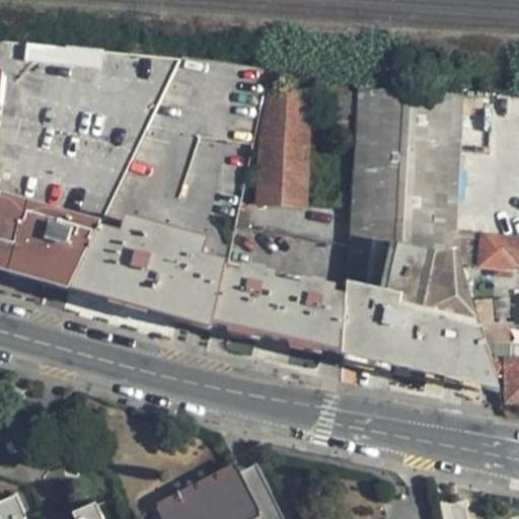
[(252,144),(268,69),(262,68),(181,56),(147,128),(252,144)]
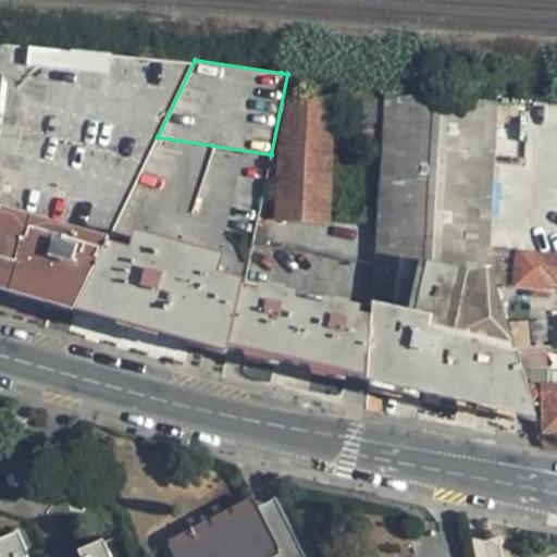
[(338,96),(341,79),(305,76),(294,74),(280,152),(276,218),(326,221),(332,102),(338,96)]
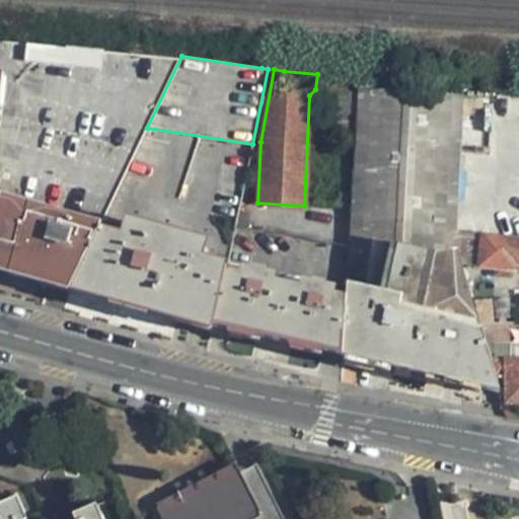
[(358,78),(317,74),(315,89),(338,92),(357,94),(358,78)]
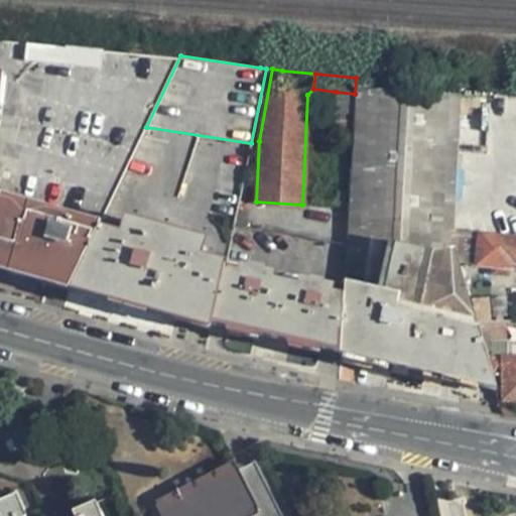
[(493,117),(492,90),(416,79),(408,78),(398,78),(390,78),(356,78),(355,94),(353,130),(344,296),(341,353),(496,388),(491,373),(487,358),(487,357),(453,240),(449,230),(455,230),(459,152),(493,153),(494,124),(495,117),(493,117)]
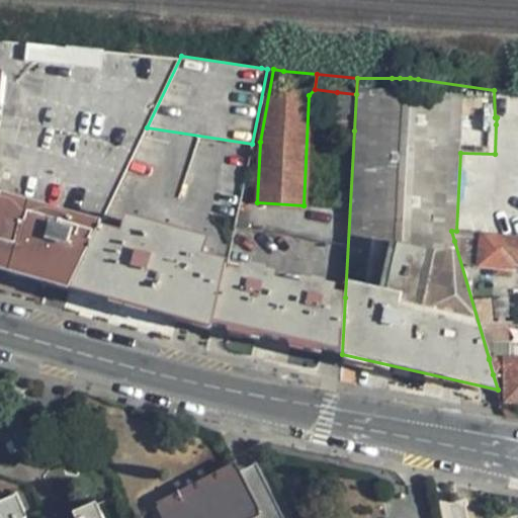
[(337,131),(354,131),(356,94),(337,92),(337,131)]
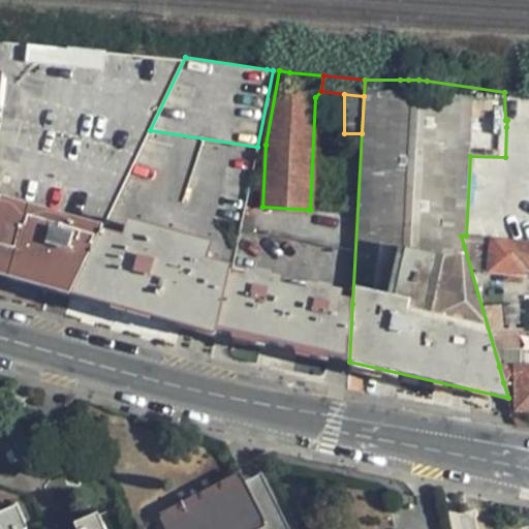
[(0,270),(73,291),(99,236),(103,227),(2,198),(1,203),(0,201),(0,270)]
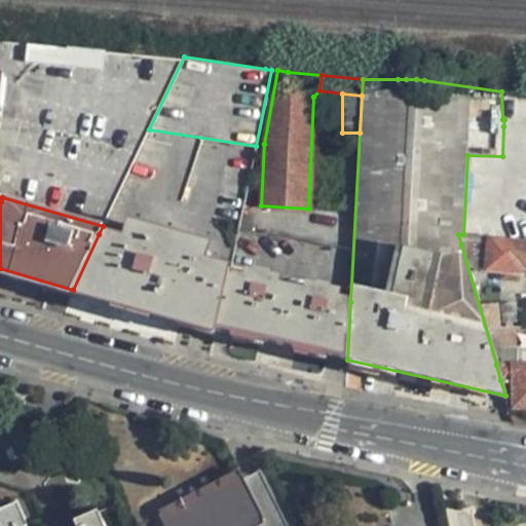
[(127,242),(99,234),(73,290),(218,331),(229,274),(230,271),(201,263),(205,247),(134,226),(127,242)]
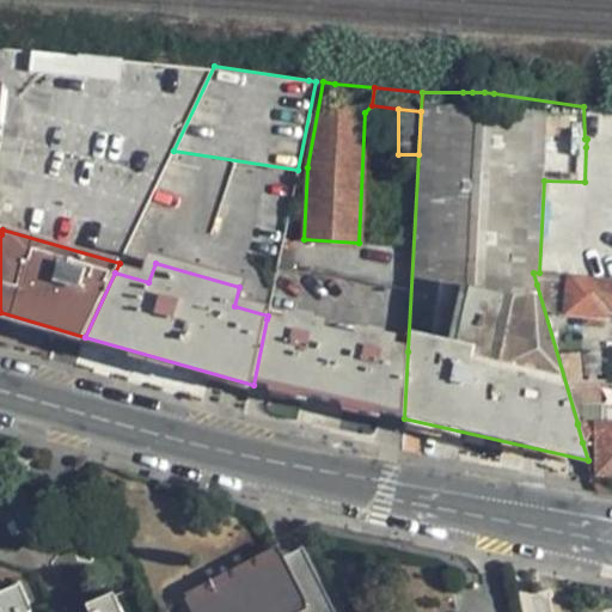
[(582,314),(606,316),(607,310),(611,310),(611,279),(539,273),(533,273),(537,285),(549,286),(548,311),(582,314)]
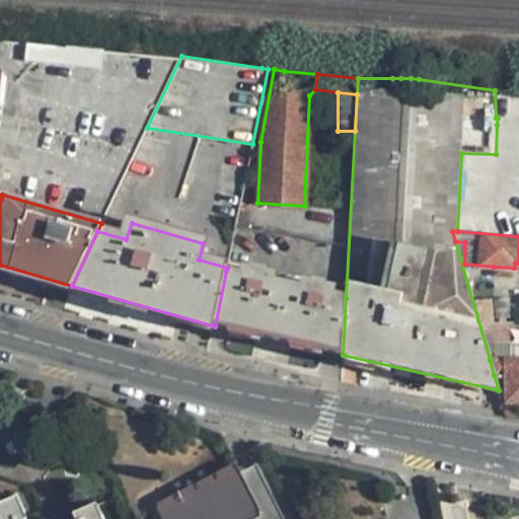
[(343,355),(346,298),(326,293),(327,284),(312,281),(310,290),(268,280),(270,271),(253,267),(250,276),(226,271),(215,326),(343,355)]
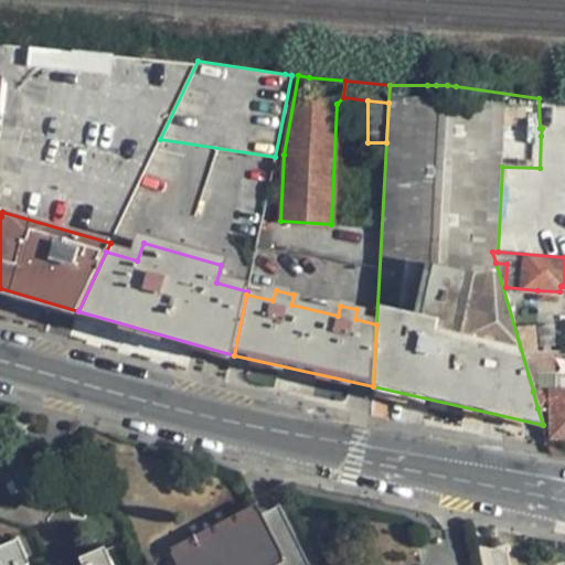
[(558,302),(560,291),(537,290),(537,300),(558,302)]
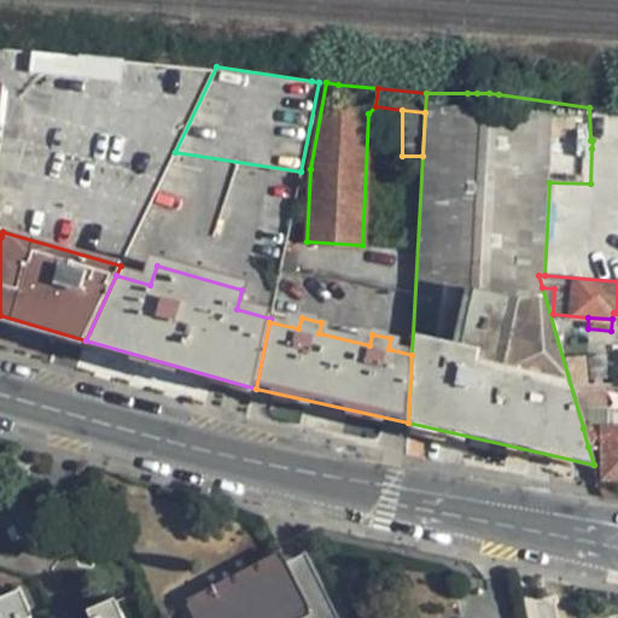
[(588,427),(583,427),(583,429),(588,447),(602,448),(601,430),(607,430),(607,409),(588,409),(588,427)]
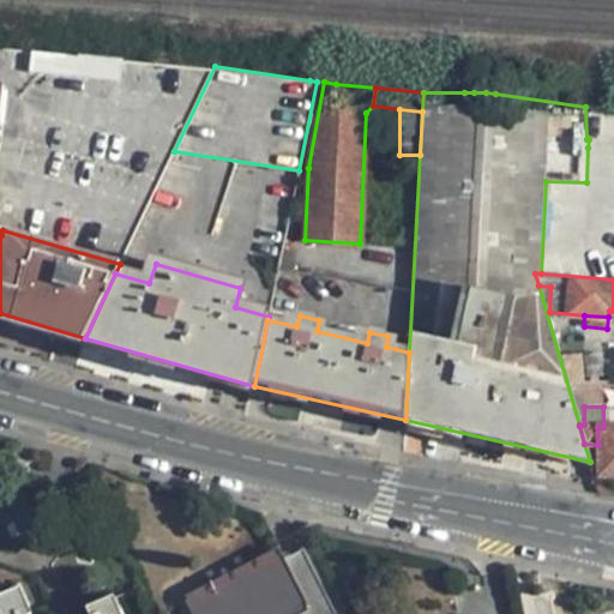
[(613,426),(603,427),(597,427),(599,445),(599,475),(613,475),(613,426)]
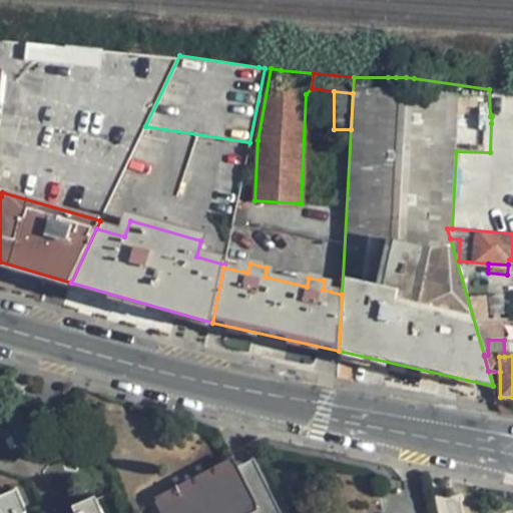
[(284,512),(263,470),(244,478),(236,463),(154,504),(158,512),(284,512)]
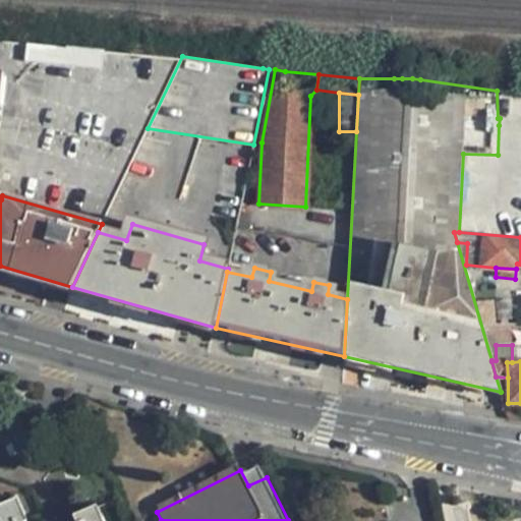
[(0,520),(101,520),(95,507),(72,516),(74,520),(25,520),(15,499),(0,505),(0,520)]
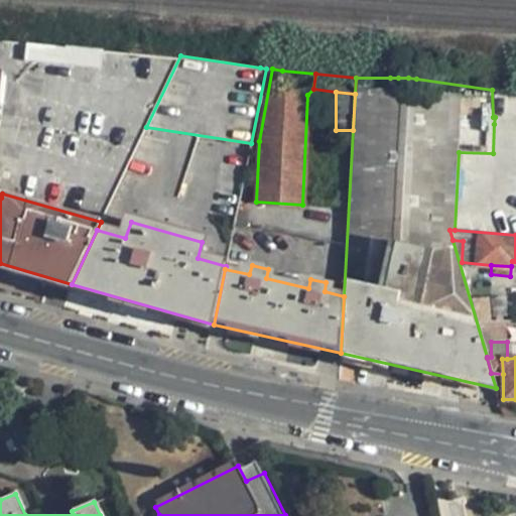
[(465,515),(462,496),(437,501),(439,515),(465,515)]
